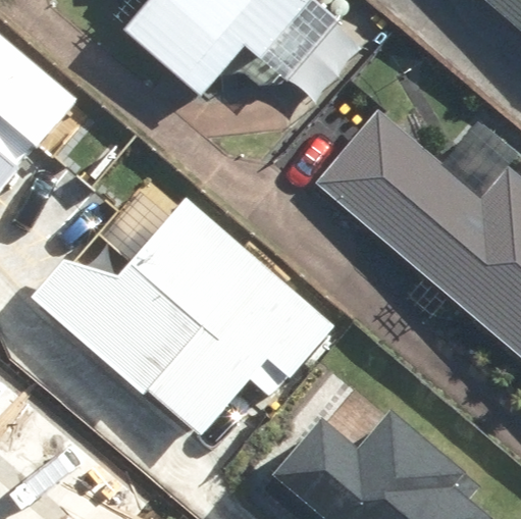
[(150,0),(122,33),(200,98),(243,47),(256,59),(305,0),(150,0)]
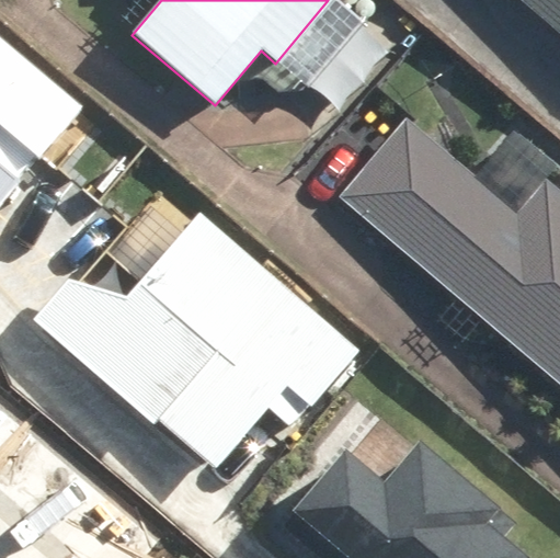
[(521,0),(559,33),(559,0),(521,0)]
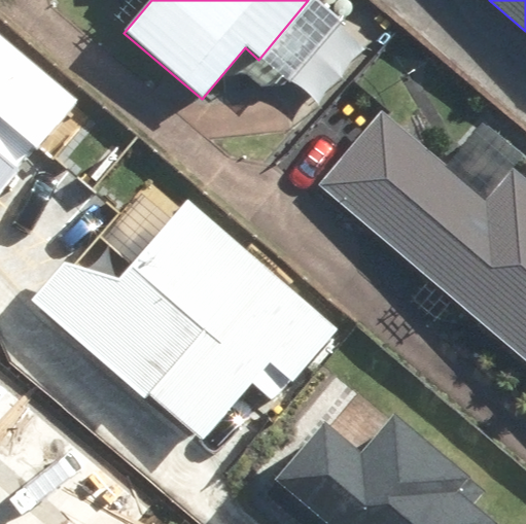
[(0,193),(81,95),(0,28),(0,193)]
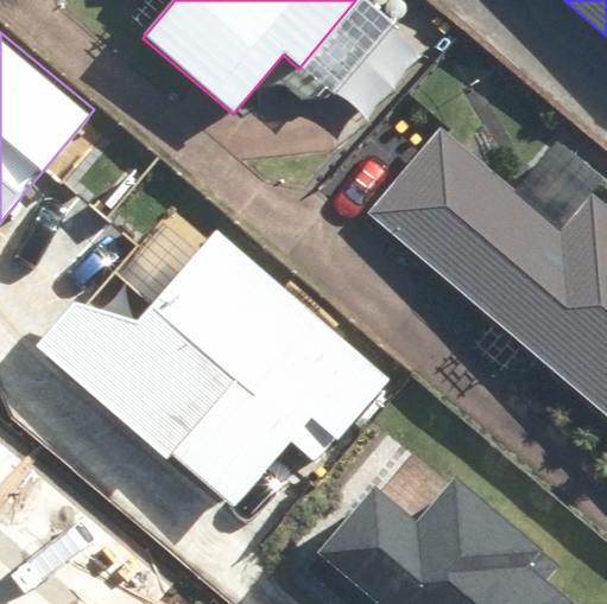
[(367,214),(606,415),(606,208),(592,195),(561,231),(438,127),(367,214)]
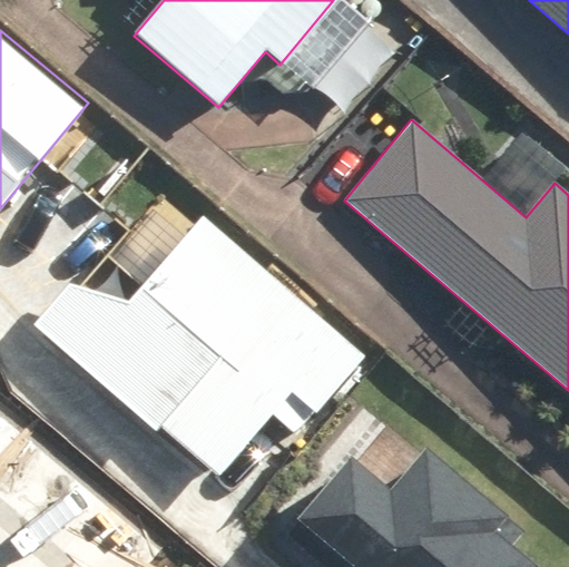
[(163,420),(222,471),(273,411),(295,429),(365,352),(277,284),(205,211),(128,300),(69,282),(35,321),(157,427),(163,420)]
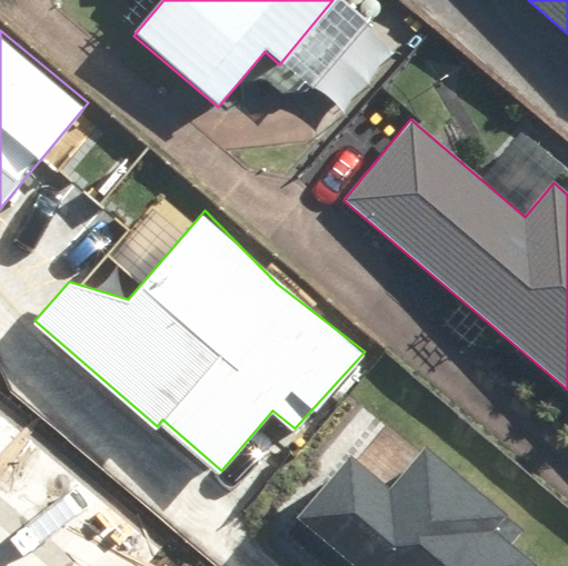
[(541,565),(511,540),(525,524),(427,443),(391,485),(351,452),(298,516),(358,565),(541,565)]
